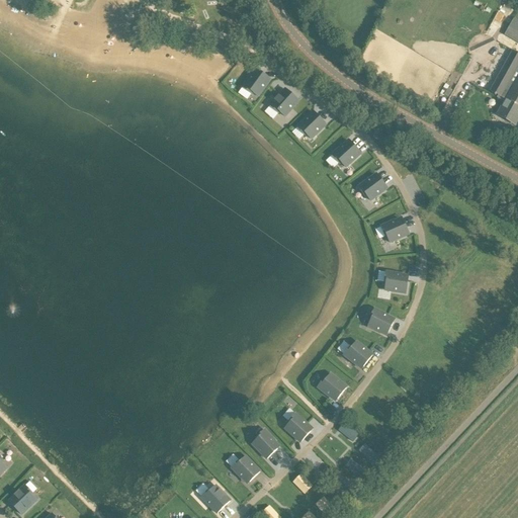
[(517,23),(513,20),(505,34),(517,41),(517,23)]
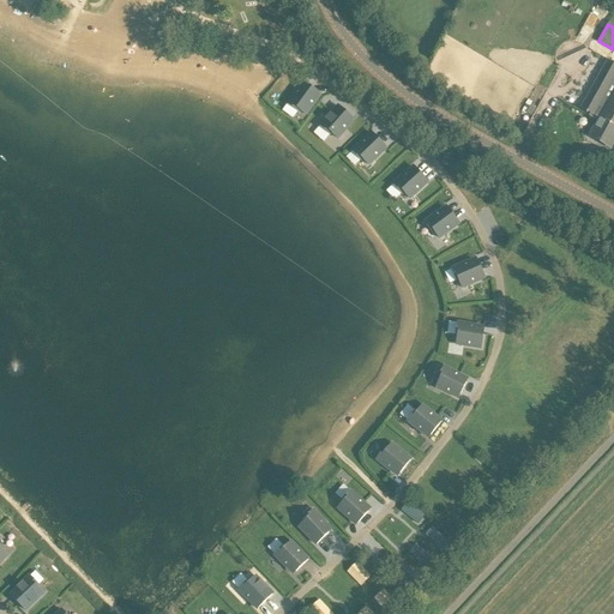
[(588,113),(590,114),(589,116),(596,120),(613,86),(613,62),(609,60),(582,109),(587,112),(587,113),(588,114),(588,113)]
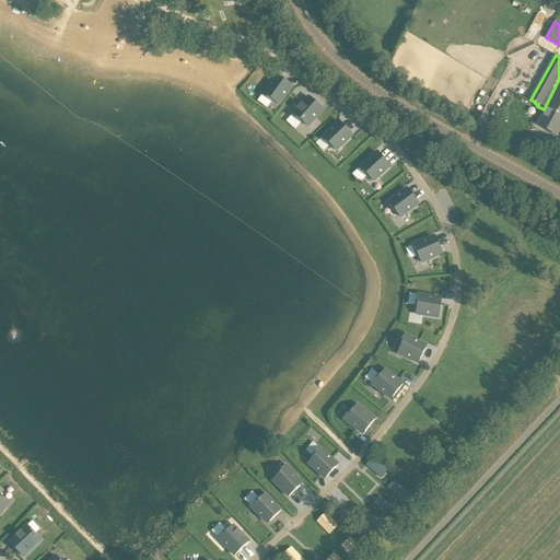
[(275,84),(271,82),(263,95),(271,102),(273,101),(279,105),(292,86),(279,77),(275,84)]
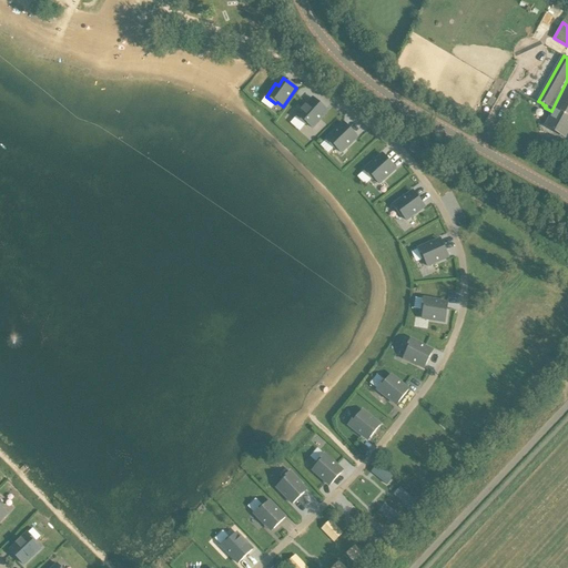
[(567,80),(551,111),(554,112),(546,127),(565,138),(567,130),(567,80)]
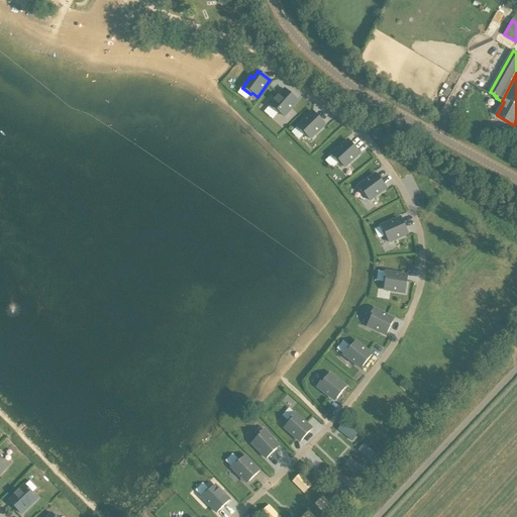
[(280,95),(270,106),(278,113),(279,112),(285,117),(298,101),(287,91),(282,97),(280,95)]
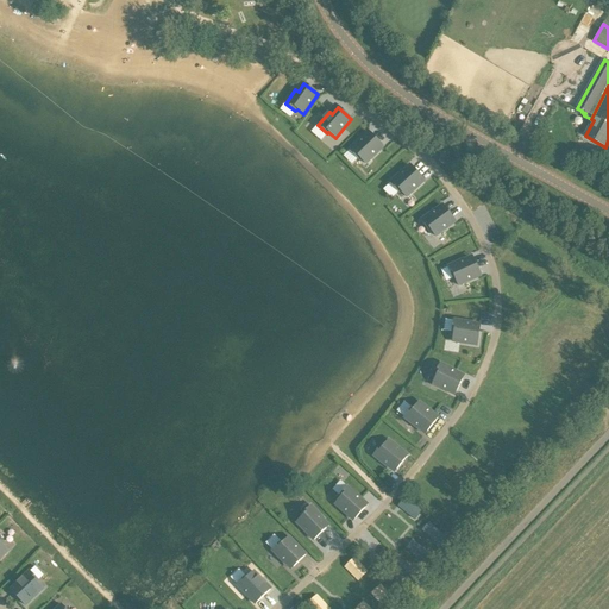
[(364,142),(362,138),(350,150),(358,159),(360,158),(366,164),(383,148),(371,135),(364,142)]
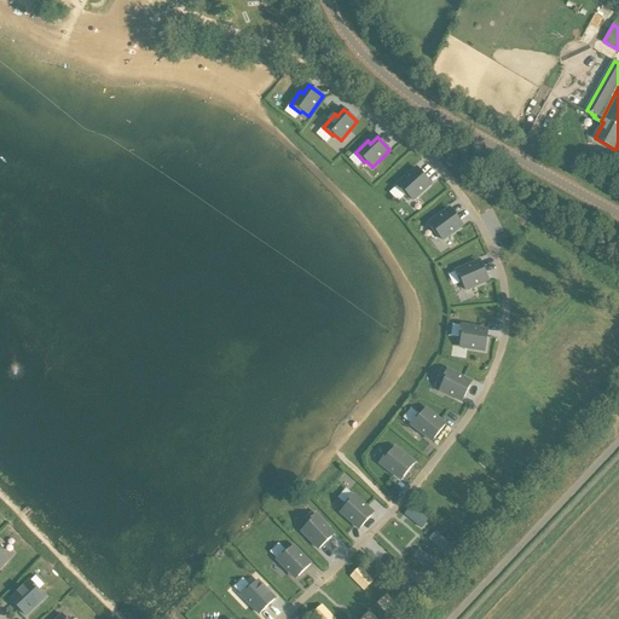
[(420,171),(412,177),(410,174),(397,186),(405,196),(408,194),(414,201),(432,184),(420,171)]
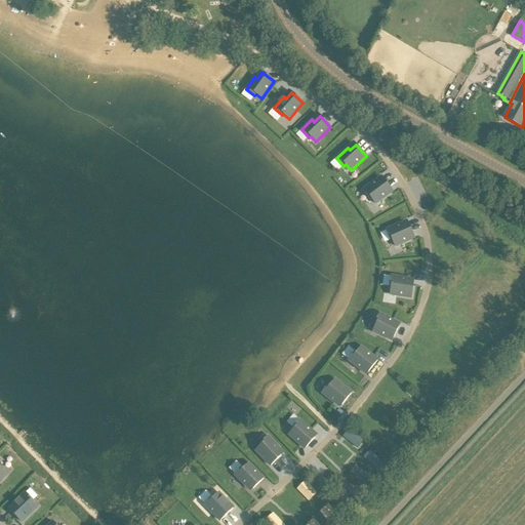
[(420,175),(417,184),(441,195),(444,187),(420,175)]
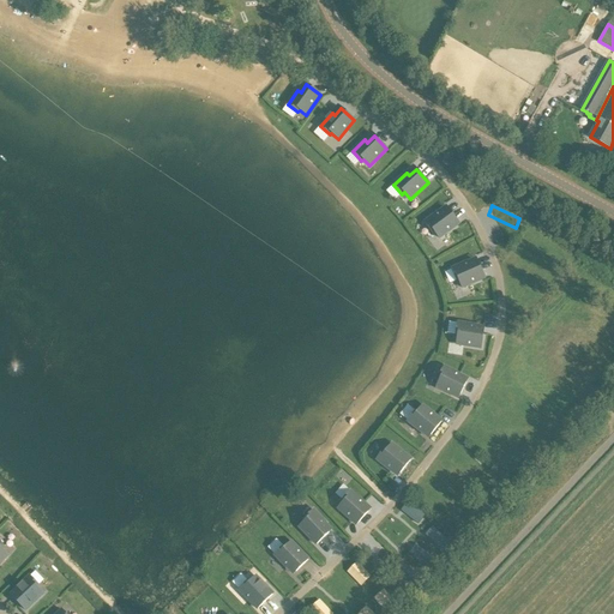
[(441,216),(439,212),(425,223),(433,233),(434,232),(439,239),(459,224),(449,210),(441,216)]
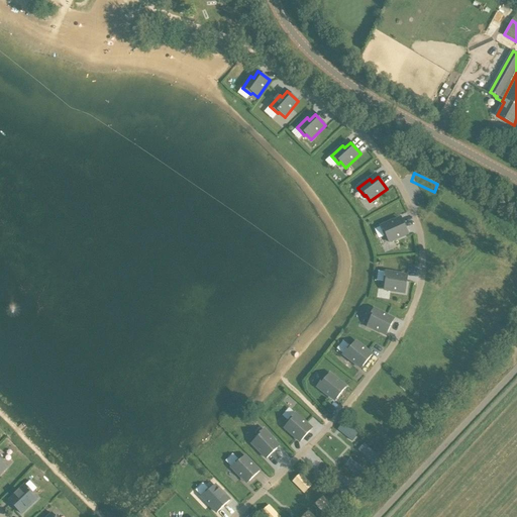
[(410,181),(408,185),(431,197),(433,193),(410,181)]
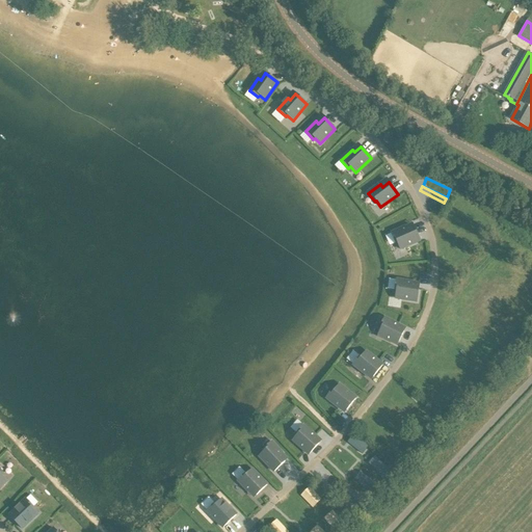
[(414,227),(406,231),(405,228),(392,234),(396,243),(398,243),(401,249),(420,241),(414,227)]
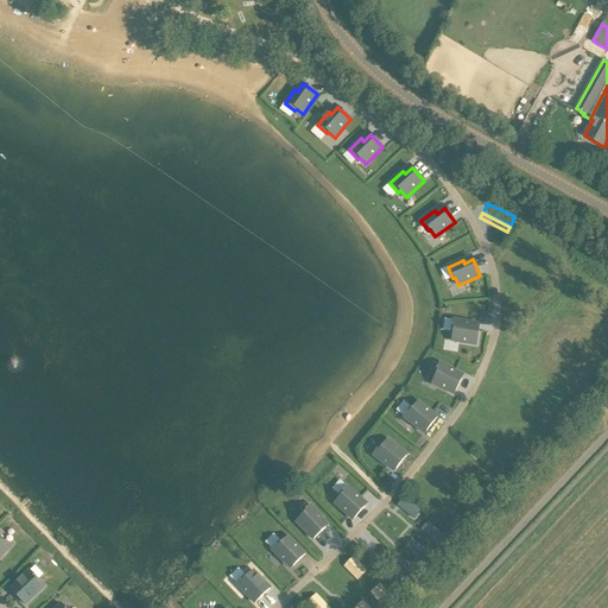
[(470,323),(454,320),(451,333),(454,333),(453,341),(476,344),(479,328),(469,327),(470,323)]
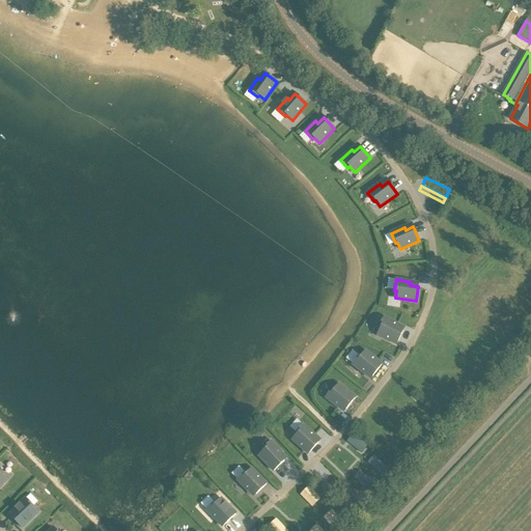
[(384,317),(380,328),(381,329),(378,335),(396,344),(403,331),(396,327),(397,325),(384,317)]
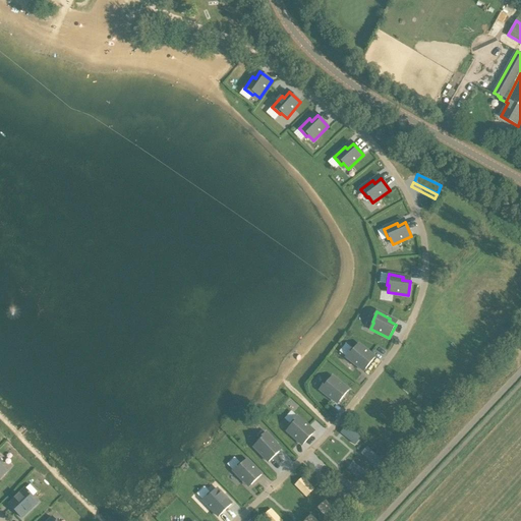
[(353,349),(346,357),(357,366),(359,364),(365,369),(374,357),(358,345),(354,350),(353,349)]
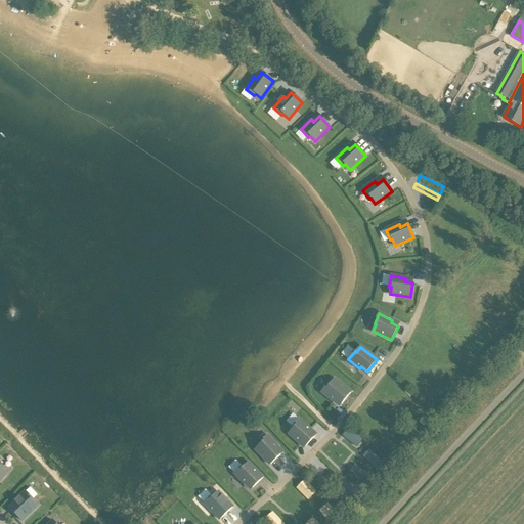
[(329,384),(321,392),(333,401),(335,399),(341,404),(351,392),(335,379),(330,385),(329,384)]
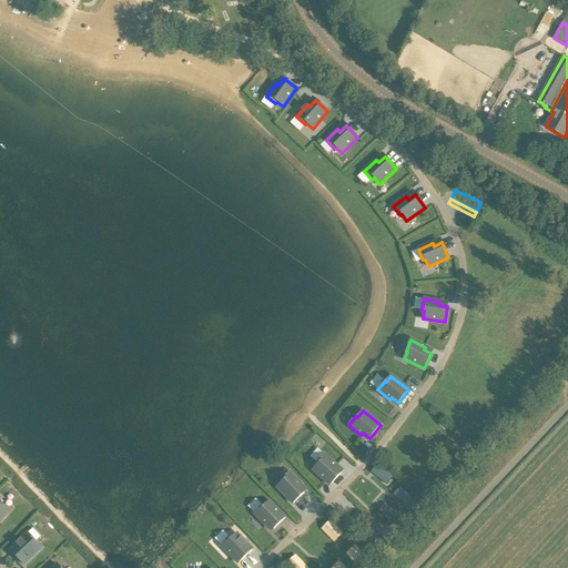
[(336,465),(324,455),(316,463),(318,465),(313,470),(330,486),(341,474),(334,467),(336,465)]
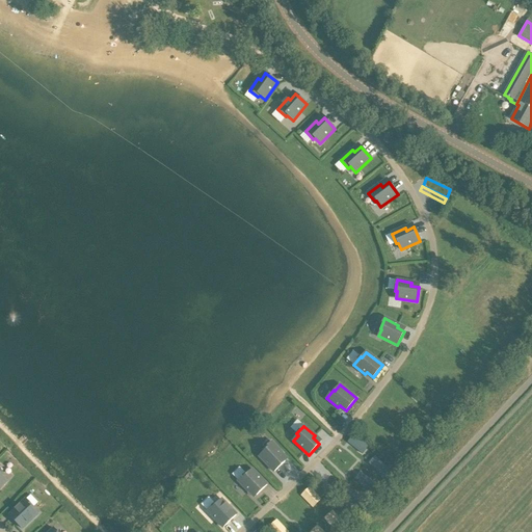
[(357,450),(363,454),(368,447),(363,443),(362,444),(355,439),(352,444),(358,449),(357,450)]
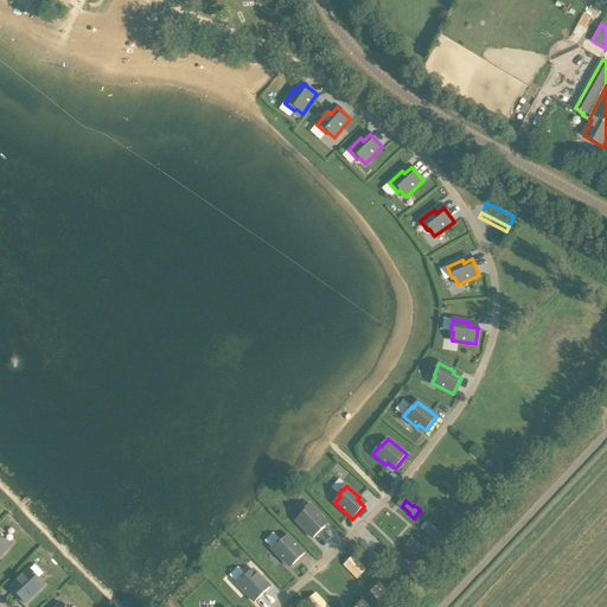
[(301,513),(302,515),(296,521),(313,538),(326,526),(319,519),(321,517),(310,505),(301,513)]
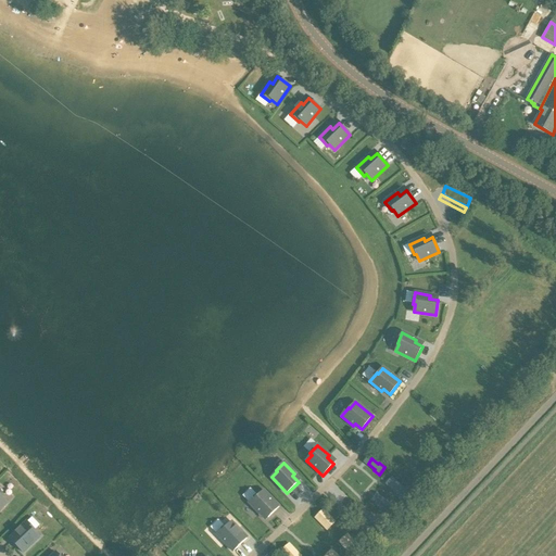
[(395,493),(400,497),(406,491),(401,485),(400,487),(394,481),(390,487),(396,492),(395,493)]
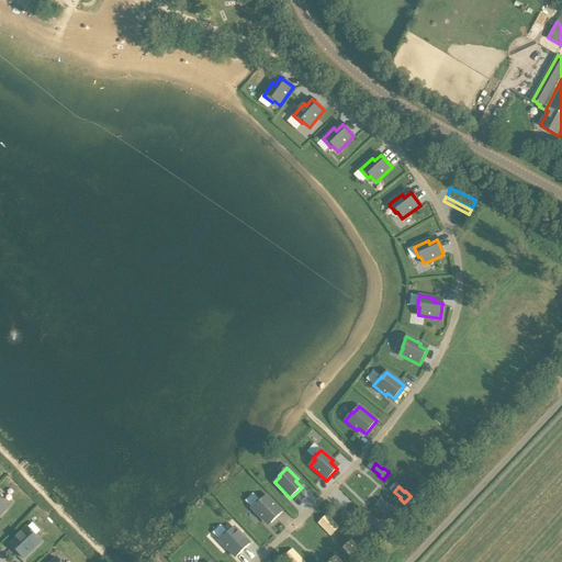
[(260,499),(251,508),(262,519),(265,517),(271,524),(282,513),(267,496),(261,502),(260,499)]
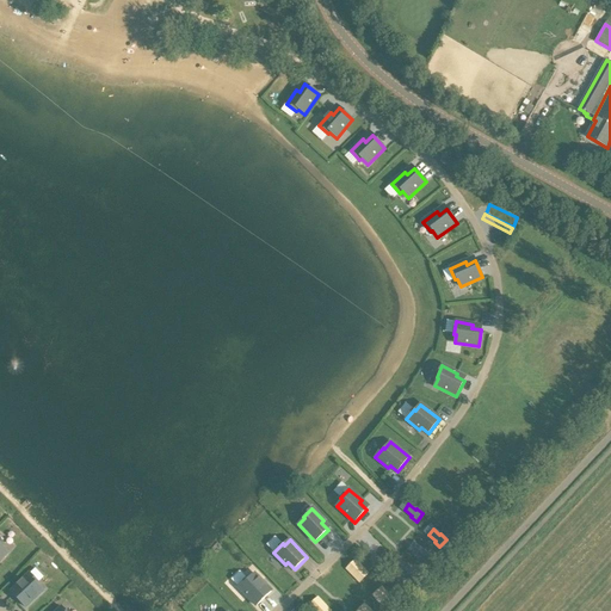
[(419,560),(424,565),(431,557),(425,551),(424,553),(418,547),(412,553),(419,559),(419,560)]
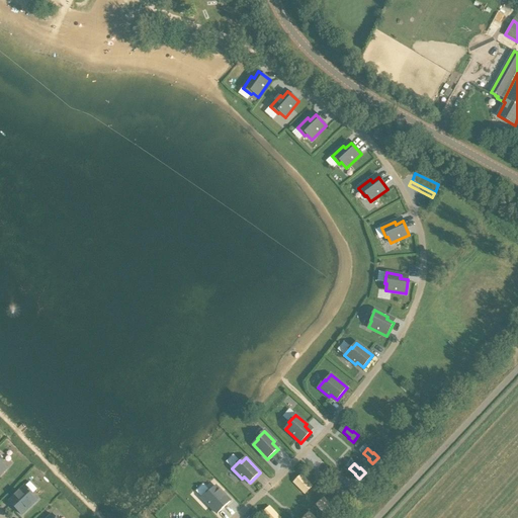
[(293,483),(305,495),(314,487),(301,473),(293,483)]
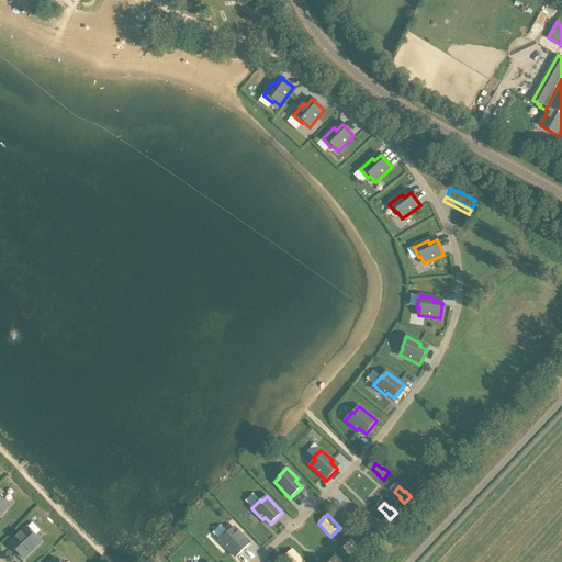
[(371,529),(377,535),(382,527),(377,523),(375,524),(370,518),(366,523),(372,529),(371,529)]
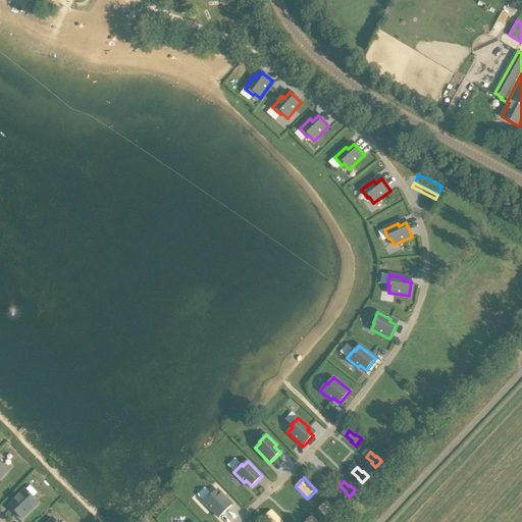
[(11,508),(21,519),(37,505),(32,500),(33,498),(25,489),(15,500),(17,502),(11,508)]
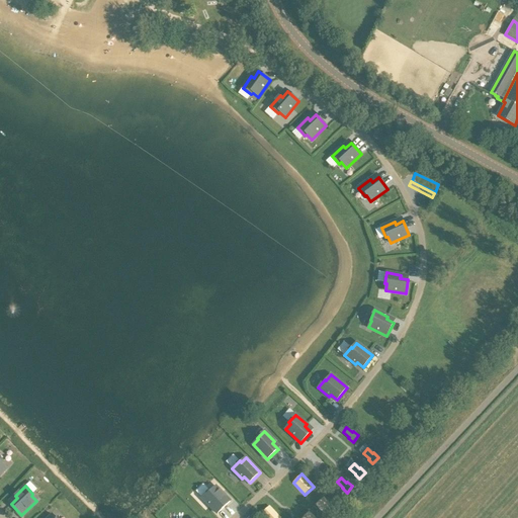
[(218,514),(231,501),(216,487),(210,492),(209,490),(201,498),(218,514)]
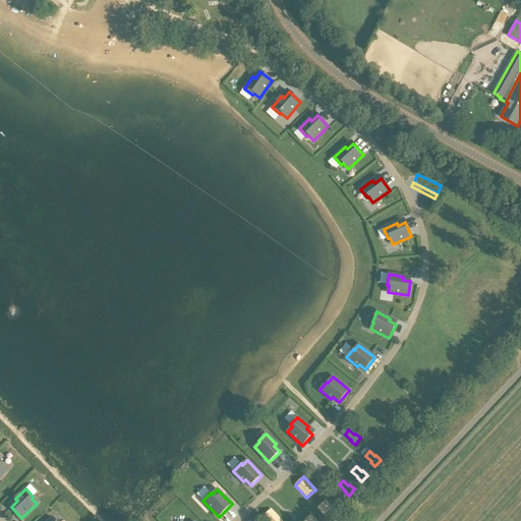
[(317,507),(328,520),(338,513),(327,500),(317,507)]
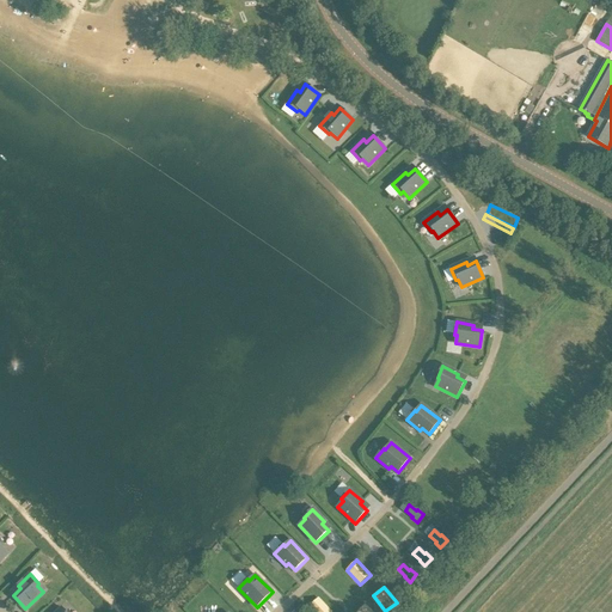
[(319,598),(308,607),(313,611),(332,611),(334,611),(319,598)]
